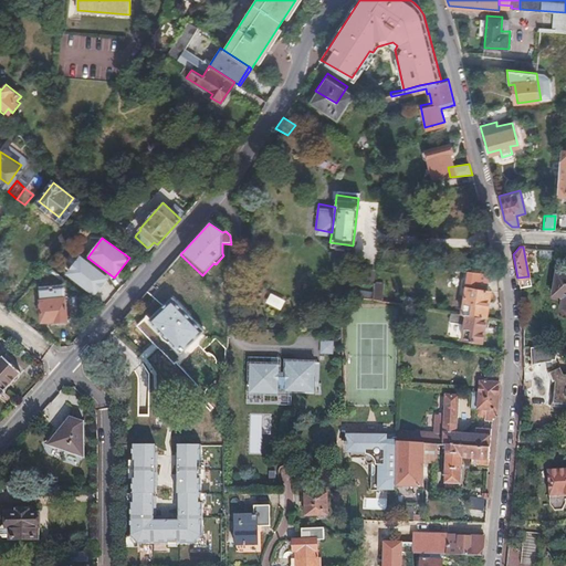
[(108,278),(80,255),(64,274),(93,296),(108,278)]
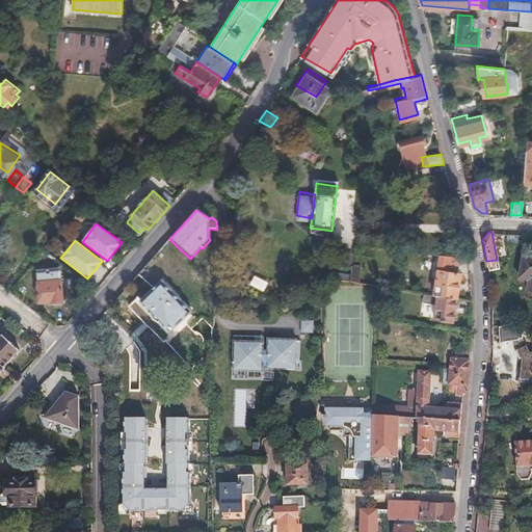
[(454,269),(457,253),(435,250),(433,266),(437,267),(433,292),(436,292),(455,295),(459,271),(459,270),(454,269)]
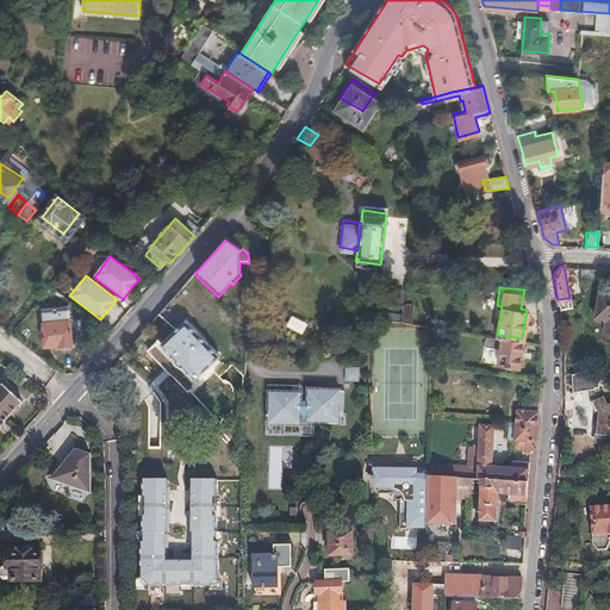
[(609,292),(599,292),(597,317),(608,318),(607,329),(609,329),(609,292)]
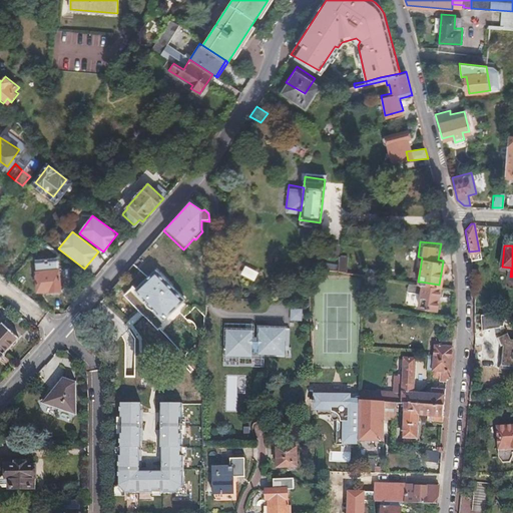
[(349,258),(340,257),(338,269),(347,270),(349,258)]
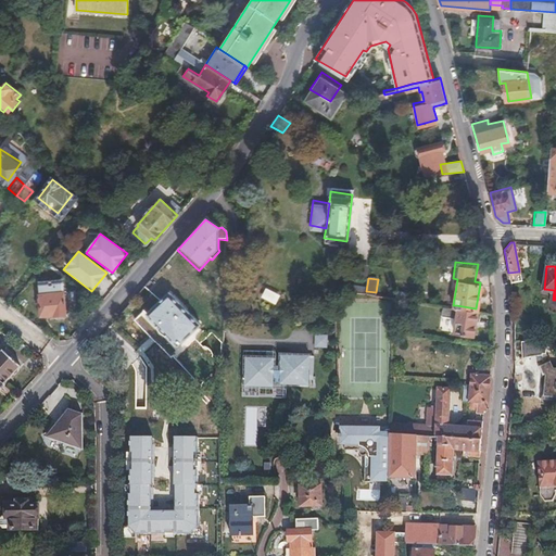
[(64,280),(38,283),(41,314),(66,311),(64,280)]
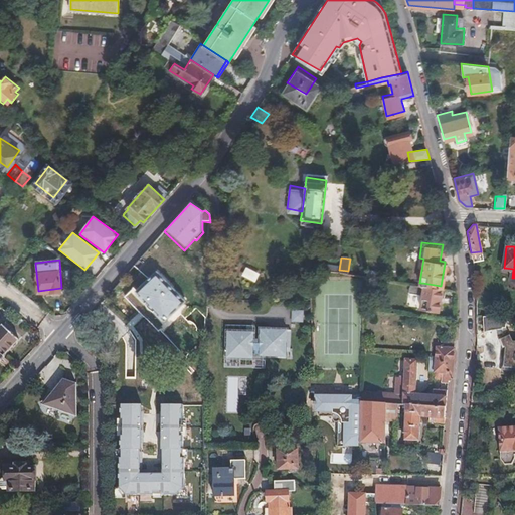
[(243,276),(258,282),(262,273),(247,267),(243,276)]
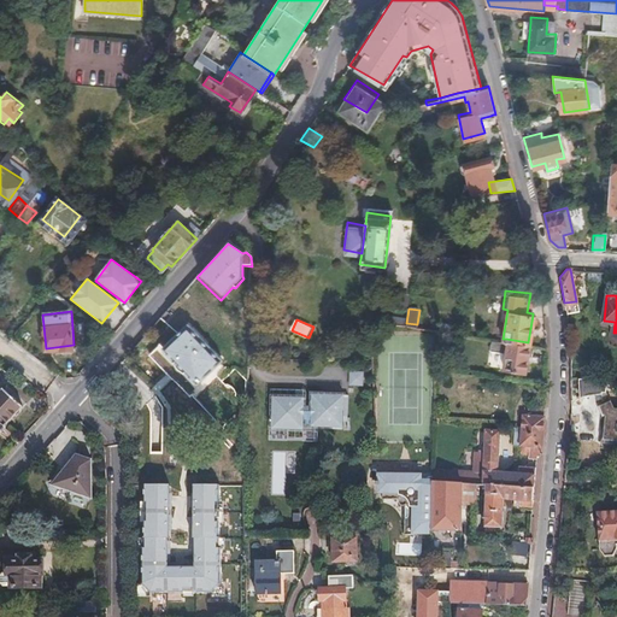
[(189,321),(164,345),(198,381),(224,357),(189,321)]
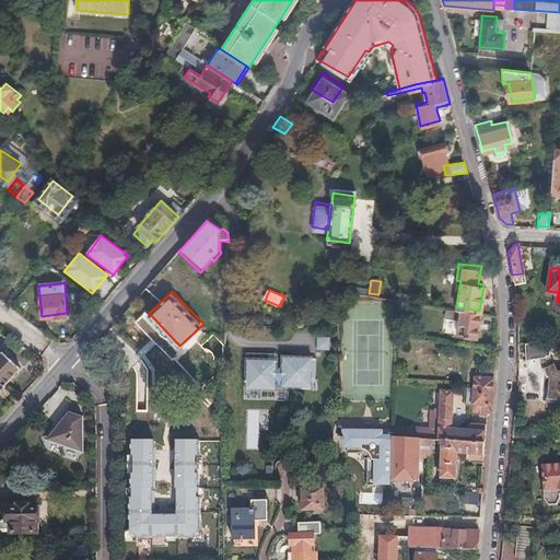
[(401,291),(400,299),(412,300),(413,293),(401,291)]
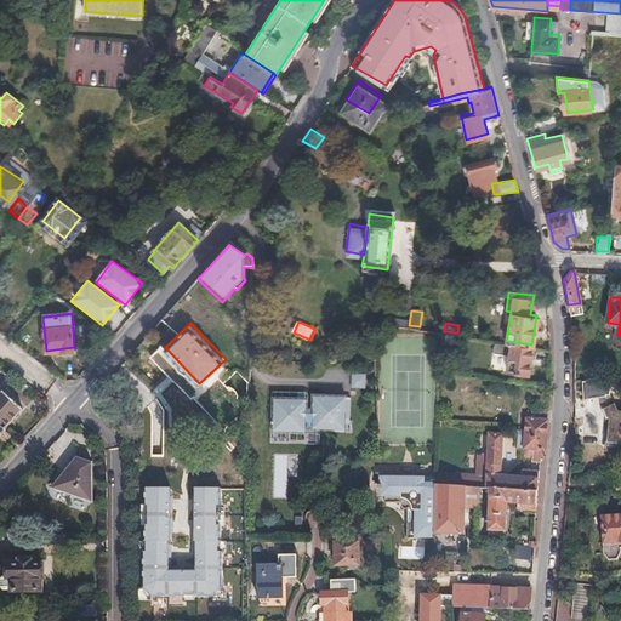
[(527,372),(531,345),(510,341),(505,369),(527,372)]
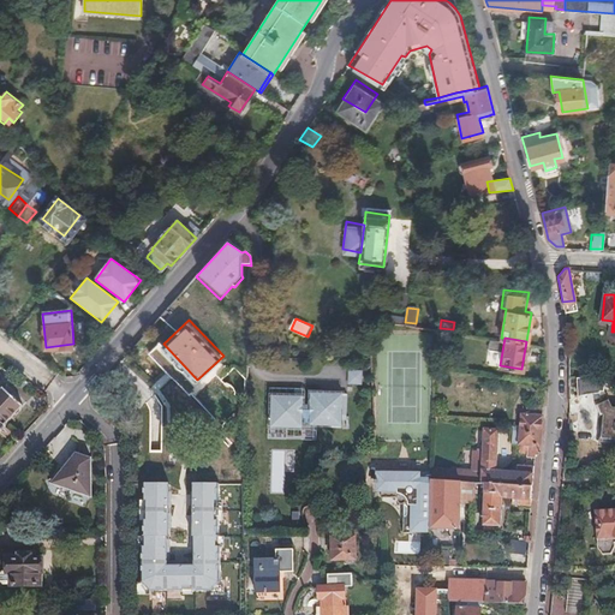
[(365,384),(365,369),(351,369),(351,384),(365,384)]
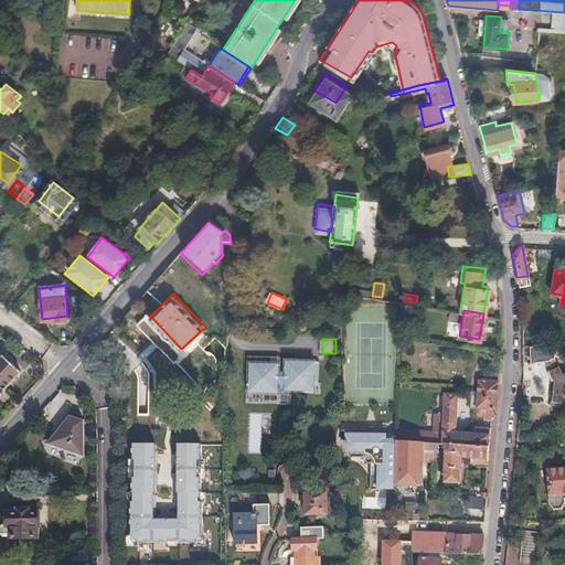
[(553,355),(554,340),(529,341),(529,358),(536,358),(544,359),(545,359),(548,359),(551,366),(547,368),(547,369),(545,370),(548,377),(551,376),(552,380),(552,383),(548,382),(546,405),(564,407),(564,402),(564,371),(560,370),(557,363),(556,364),(552,355),(553,355)]
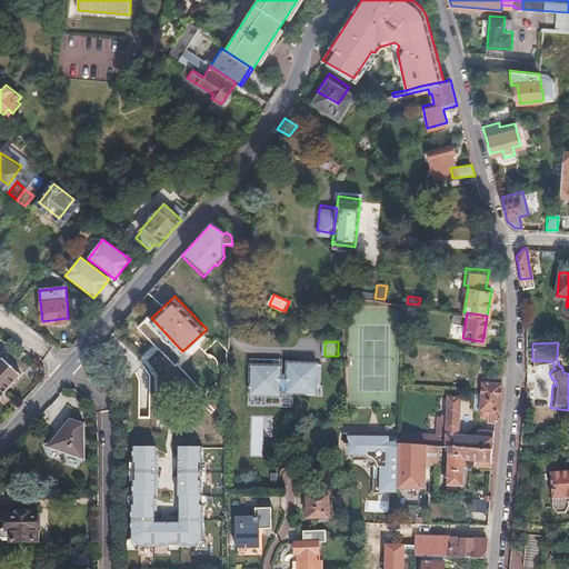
[(20,359),(26,352),(17,346),(11,352),(20,359)]
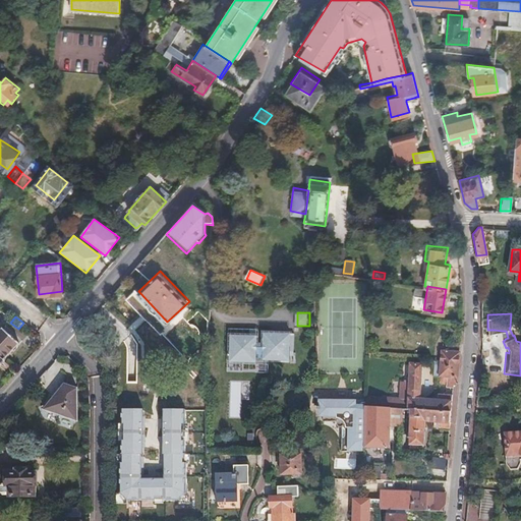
[(0,353),(5,357),(18,344),(2,328),(0,329),(0,353)]
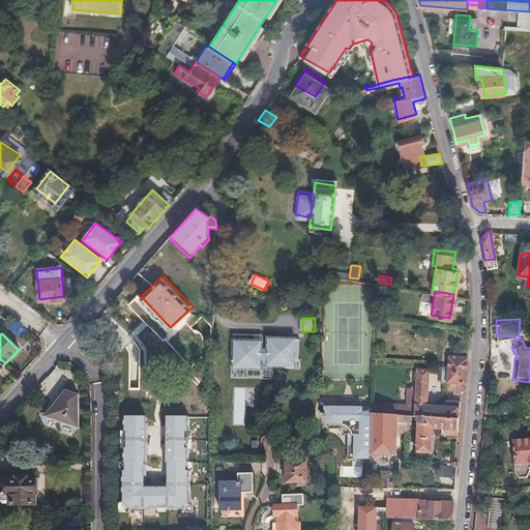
[(236,371),(264,370),(264,366),(287,365),(287,366),(297,365),(297,364),(297,356),(300,355),(299,336),(277,337),(277,335),(266,335),(267,348),(263,348),(262,342),(235,343),(235,360),(234,360),(234,361),(233,361),(233,362),(233,363),(233,364),(233,365),(234,365),(234,366),(236,366),(236,371)]
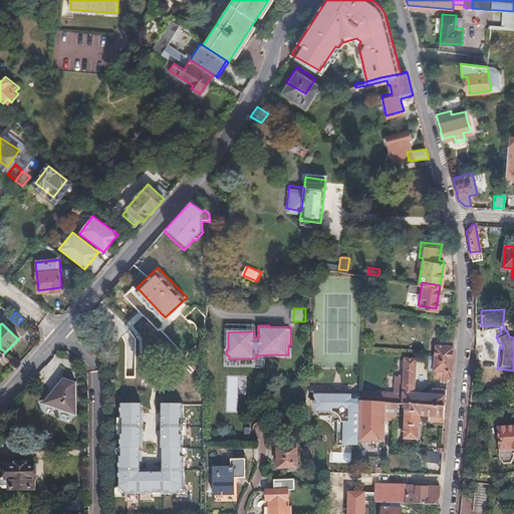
[(435,336),(433,368),(450,369),(451,337),(435,336)]
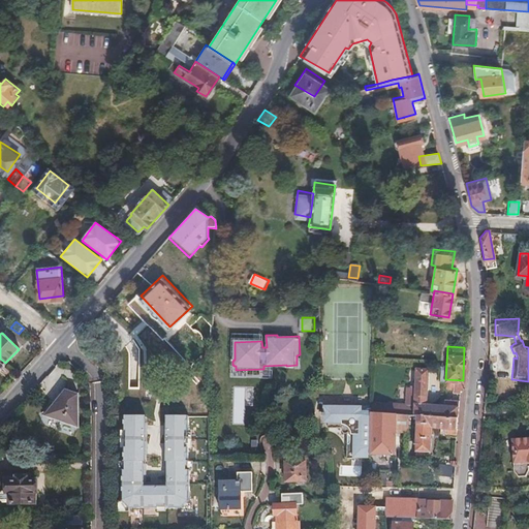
[(409,387),(408,403),(417,404),(416,413),(457,414),(459,398),(447,398),(447,402),(434,402),(435,369),(424,369),(423,380),(418,380),(418,387),(409,387)]
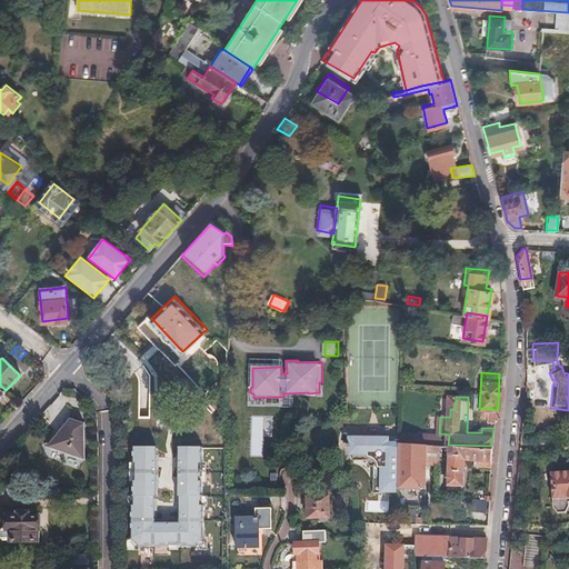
[(139,417),(149,417),(150,401),(140,401),(139,417)]
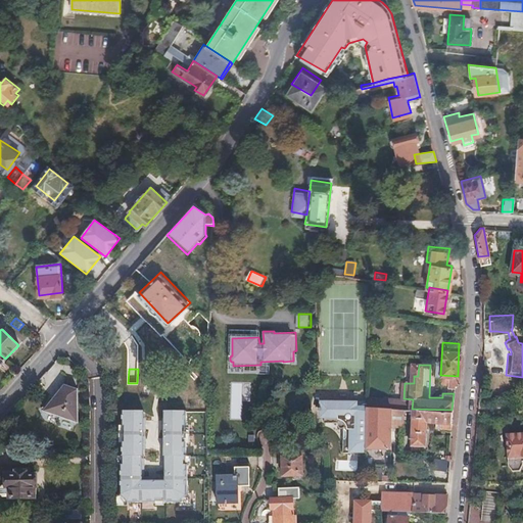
[(458,376),(440,375),(440,383),(447,384),(447,387),(454,387),(454,386),(458,381),(458,376)]
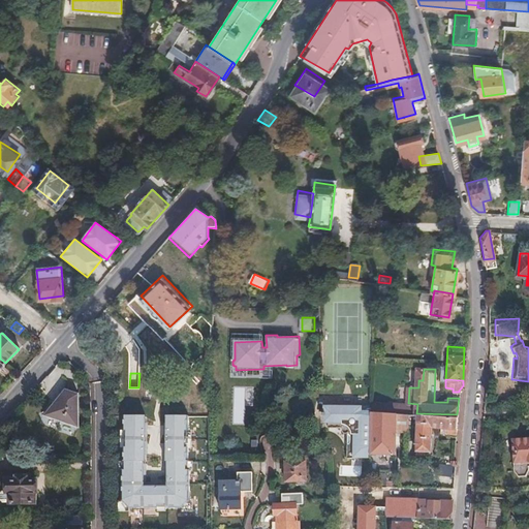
[(65,389),(43,413),(75,425),(75,393),(65,389)]
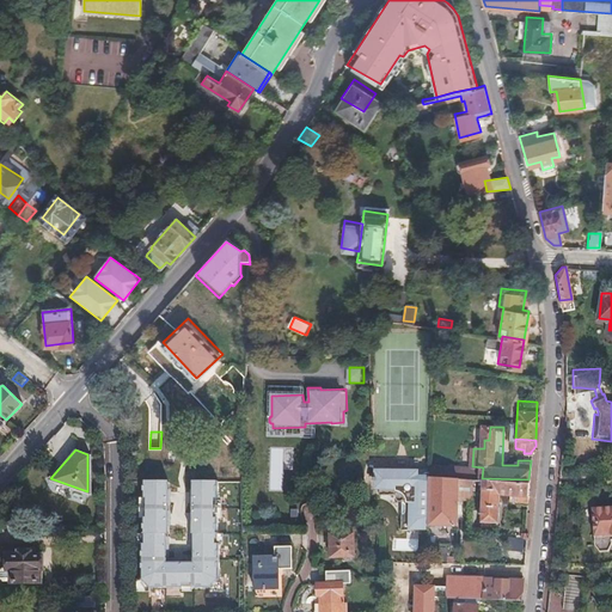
[(428,477),(428,467),(422,467),(423,465),(375,464),(375,481),(380,481),(380,488),(396,489),(395,490),(395,493),(395,494),(395,495),(397,496),(398,497),(399,496),(402,495),(401,522),(405,524),(405,526),(414,526),(415,524),(418,524),(418,521),(427,522),(428,477)]
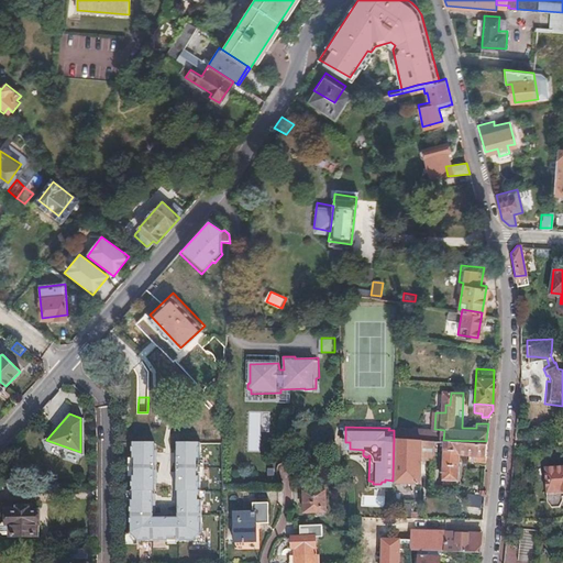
[(434,429),(394,428),(394,430),(394,439),(421,440),(434,440),(443,440),(444,430),(434,429)]
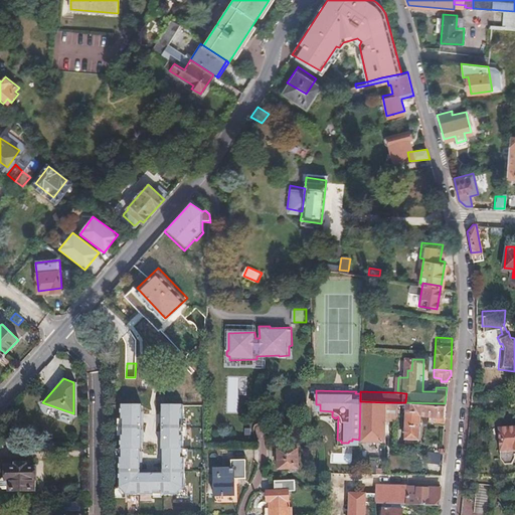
[(385,402),(360,401),(359,440),(365,440),(384,441),(385,402)]
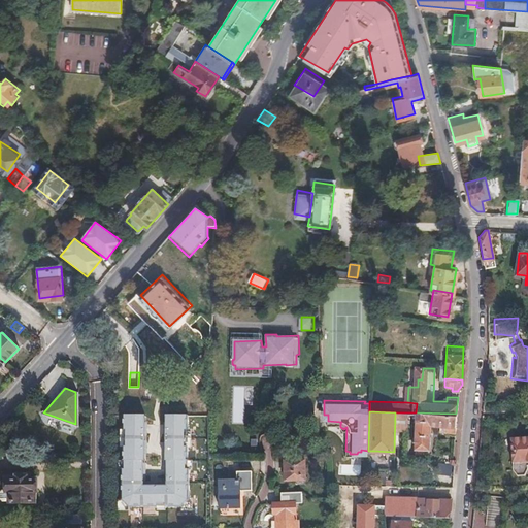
[(416,413),(415,442),(431,443),(432,425),(440,425),(448,426),(448,431),(455,431),(456,426),(456,414),(416,413)]
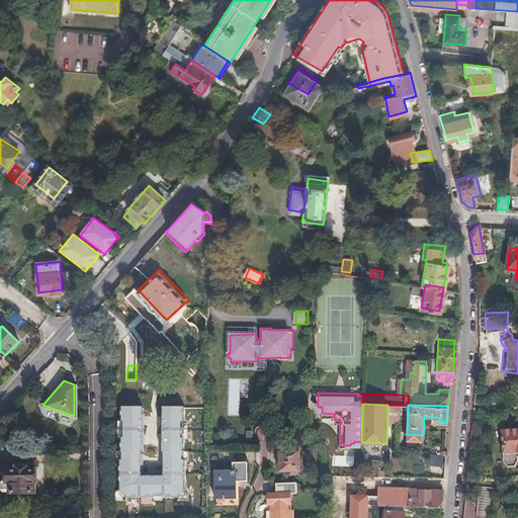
[(143,406),(121,406),(121,421),(118,421),(118,437),(121,437),(121,450),(117,450),(117,460),(120,460),(120,491),(116,491),(116,501),(126,501),(126,498),(155,498),(155,501),(163,501),(163,498),(179,498),(179,501),(189,502),(189,491),(186,491),(186,460),(189,460),(189,451),(184,450),(184,438),(188,438),(188,421),(184,421),(184,406),(164,406),(164,451),(165,451),(165,475),(142,475),(142,451),(143,451),(143,406)]
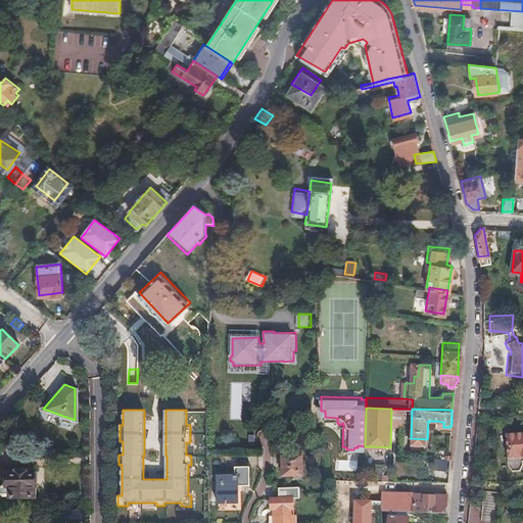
[(522,430),(505,431),(507,463),(511,469),(518,468),(521,462),(521,459),(522,458),(522,430)]
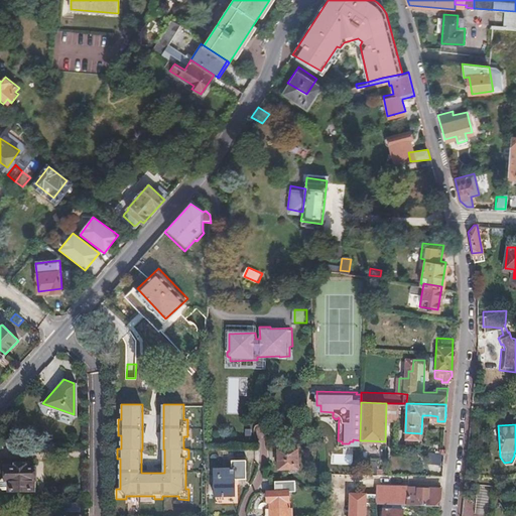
[(297,446),(278,447),(278,468),(298,467),(297,446)]
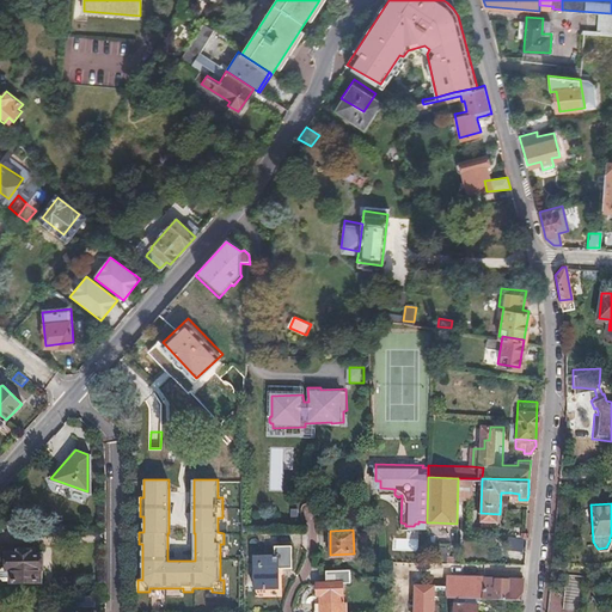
[(434,530),(426,530),(426,539),(448,542),(450,531),(434,530)]
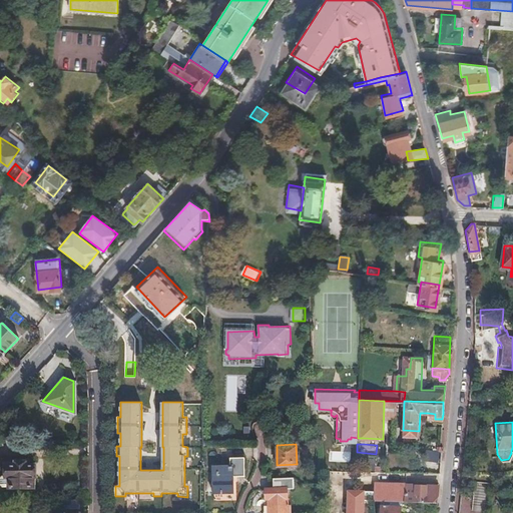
[(436,448),(425,447),(424,458),(436,459),(437,448),(436,448)]
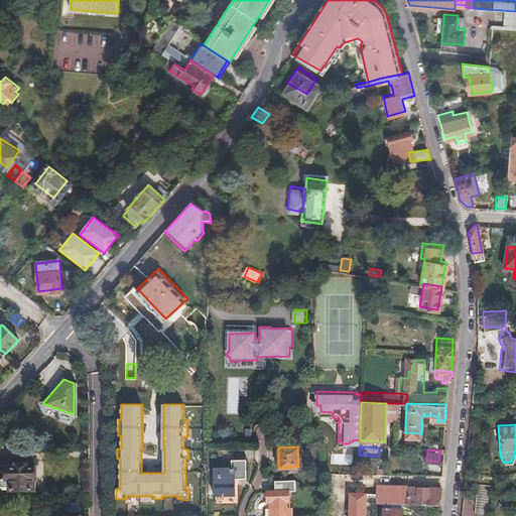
[(0,460),(0,485),(2,487),(32,487),(32,465),(28,465),(28,460),(0,460)]
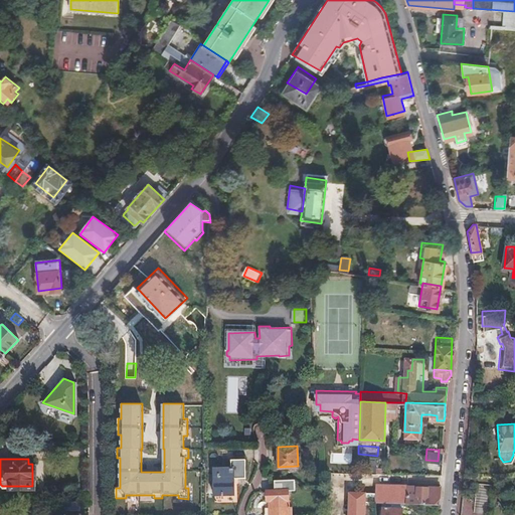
[(231,467),(213,468),(213,494),(233,493),(233,478),(244,477),(244,459),(231,459),(231,467)]
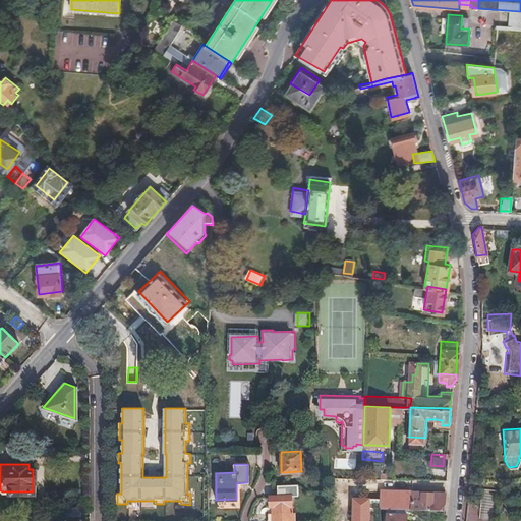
[(412,488),(381,486),(381,504),(411,506),(412,488)]
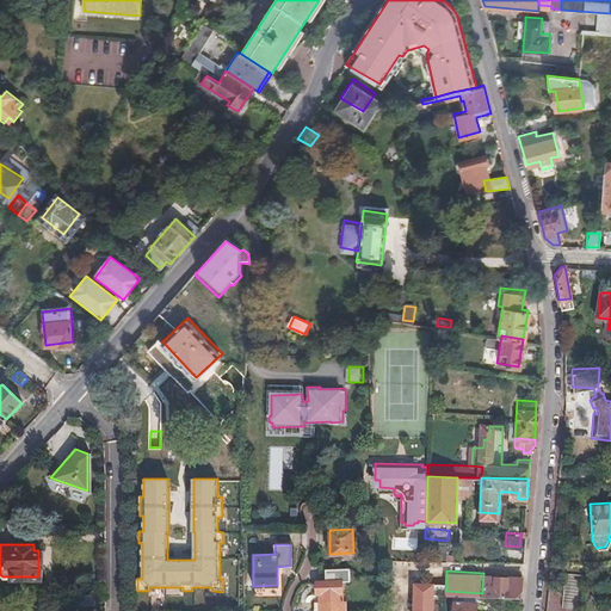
[(579,608),(582,573),(563,571),(560,605),(579,608)]
